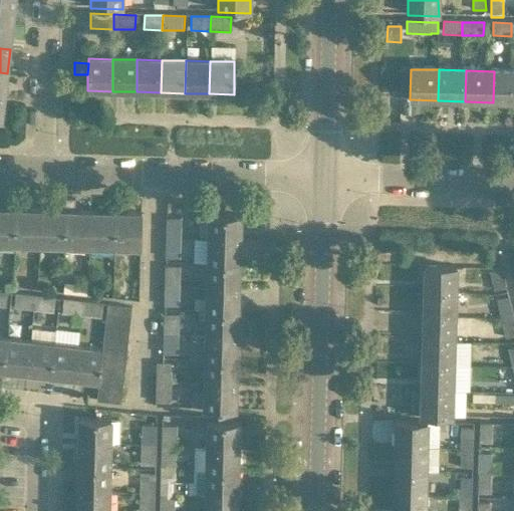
[(493,102),(513,102),(513,71),(494,71),(493,102)]
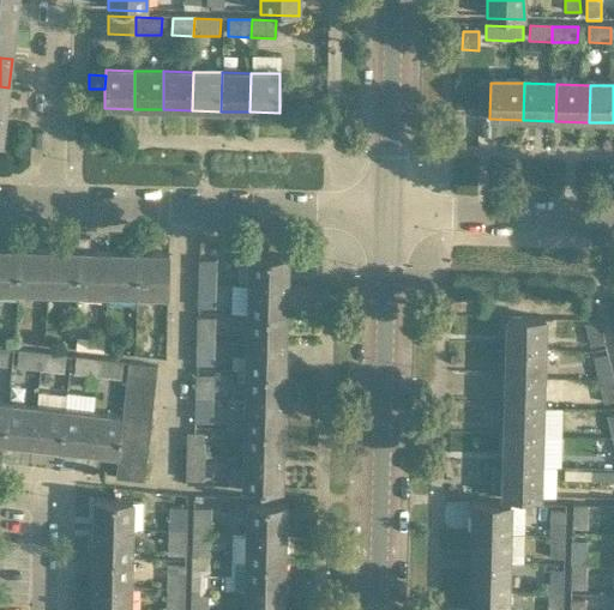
[(0,293),(18,294),(19,237),(8,237),(7,252),(0,251),(0,293)]
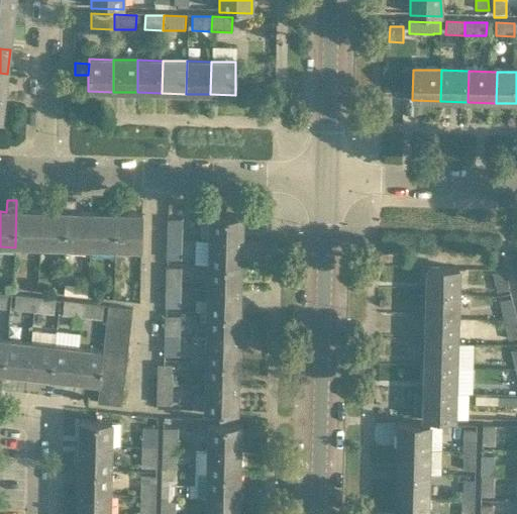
[(15,247),(40,247),(41,213),(25,212),(26,200),(16,200),(15,247)]
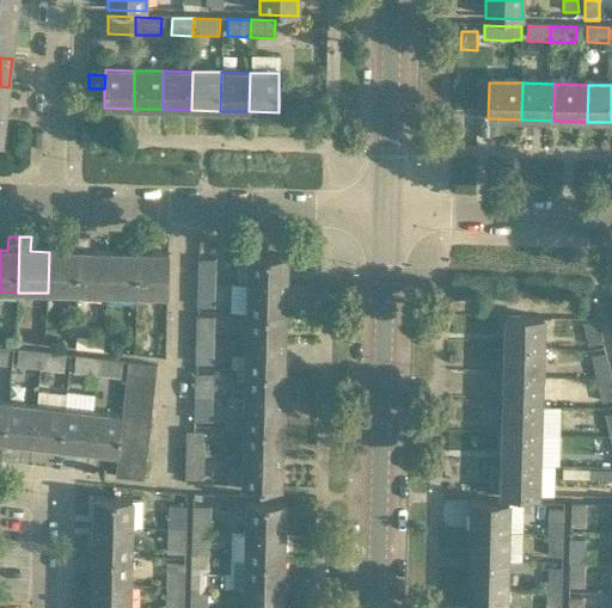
[(48,293),(77,294),(79,238),(68,238),(68,252),(49,252),(48,293)]
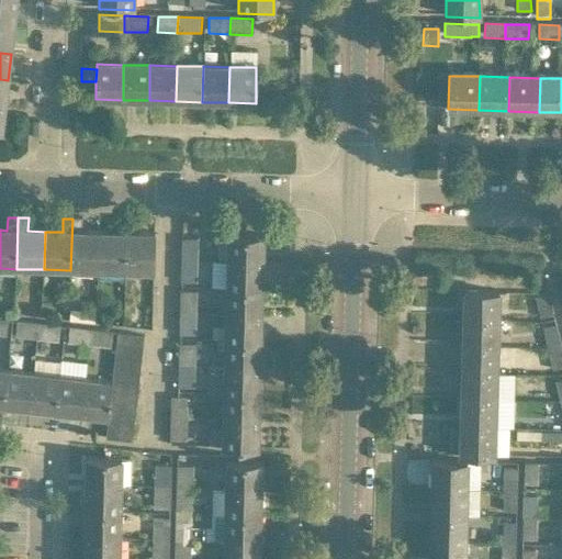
[(70,270),(98,271),(99,233),(81,233),(82,220),(72,219),(70,270)]
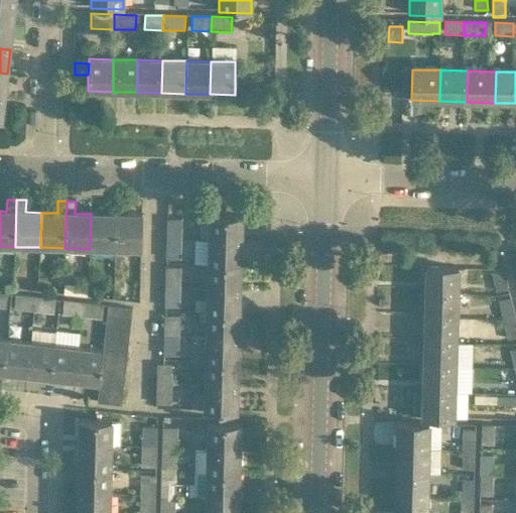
[(90,249),(114,250),(116,203),(107,202),(106,214),(91,214),(90,249)]
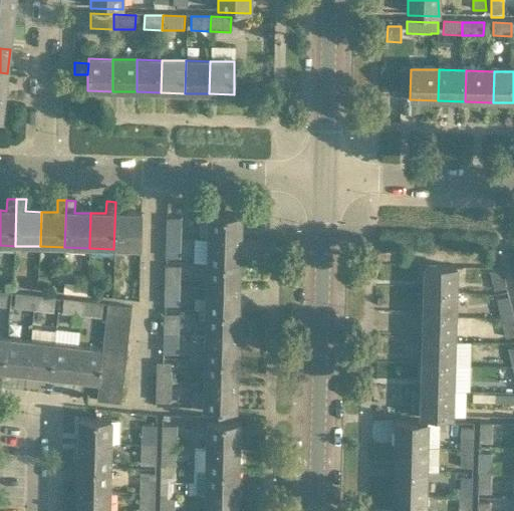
[(115,202),(113,249),(140,249),(141,214),(123,214),(124,202),(115,202)]
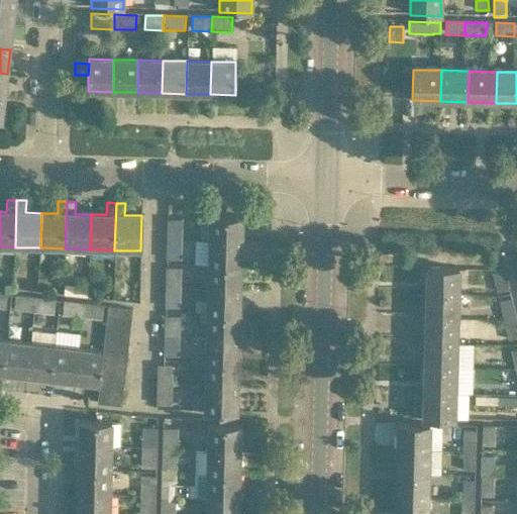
[(210,217),(209,241),(242,242),(242,218),(210,217)]
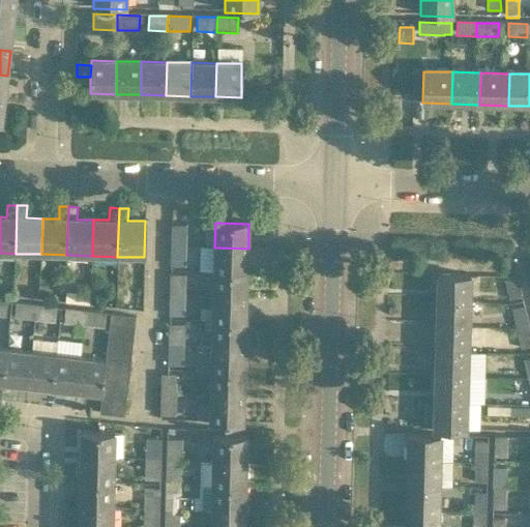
[(173,227),(172,246),(186,247),(186,227),(173,227)]
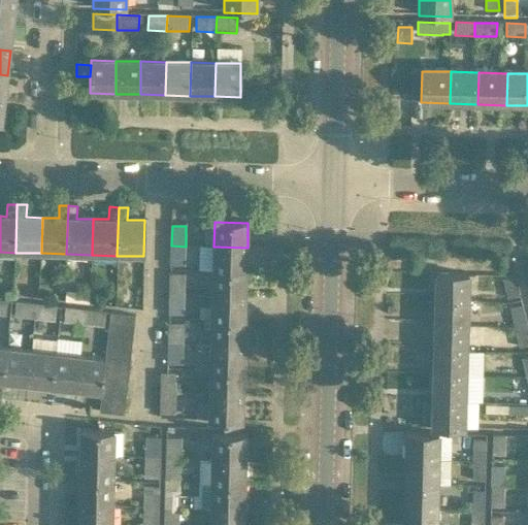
[(186,247),(171,245),(170,266),(185,266),(186,247)]
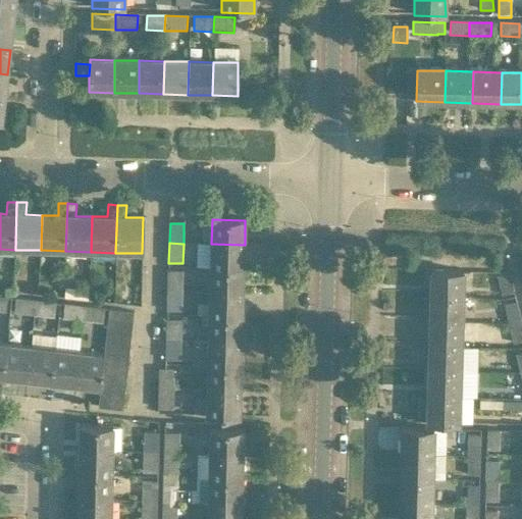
[(197,244),(196,268),(210,269),(244,269),(245,245),(211,244),(197,244)]
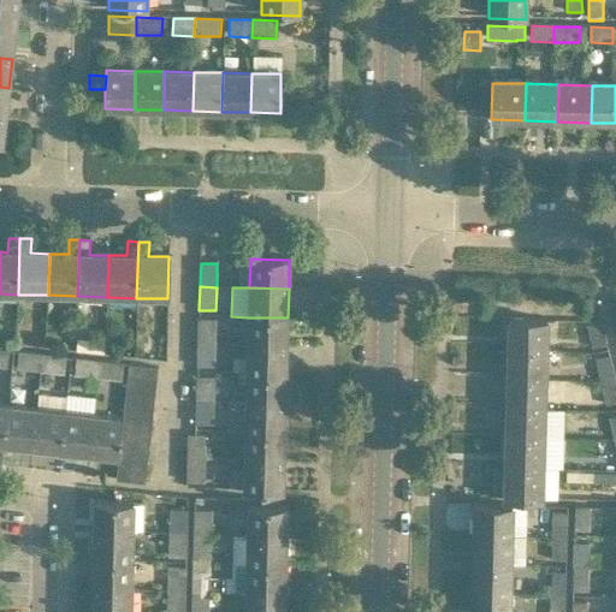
[(510,320),(510,322),(511,322),(510,350),(546,352),(548,345),(548,321),(555,322),(555,309),(555,306),(523,304),(523,321),(510,320)]
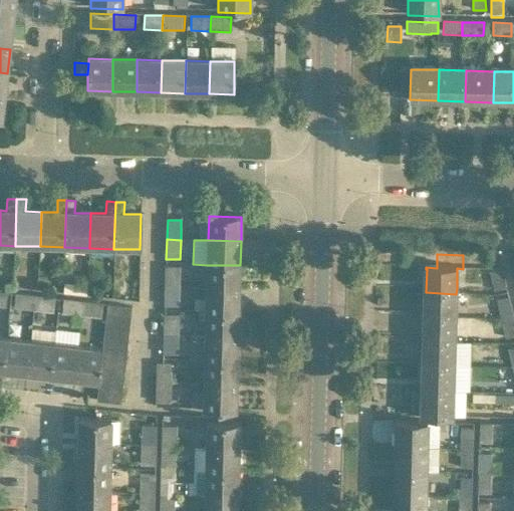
[(207,265),(207,288),(239,289),(240,265),(207,265)]
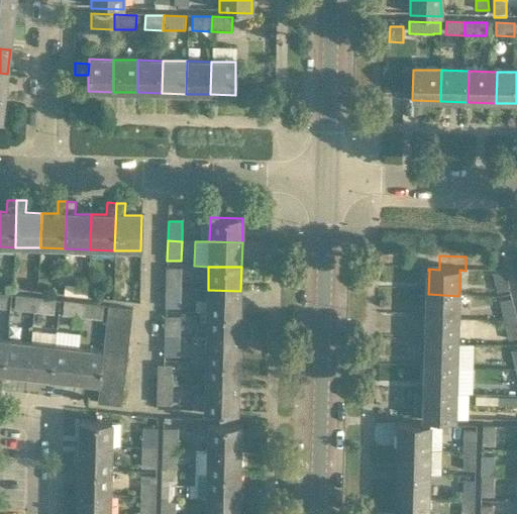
[(167,270),(167,289),(180,289),(181,271),(167,270)]
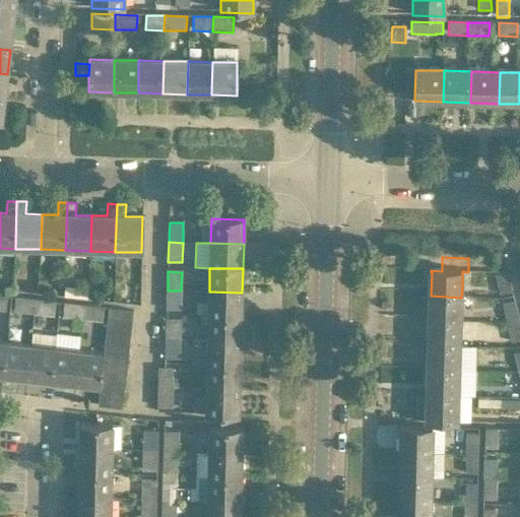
[(512,293),(507,272),(495,275),(500,295),(512,293)]
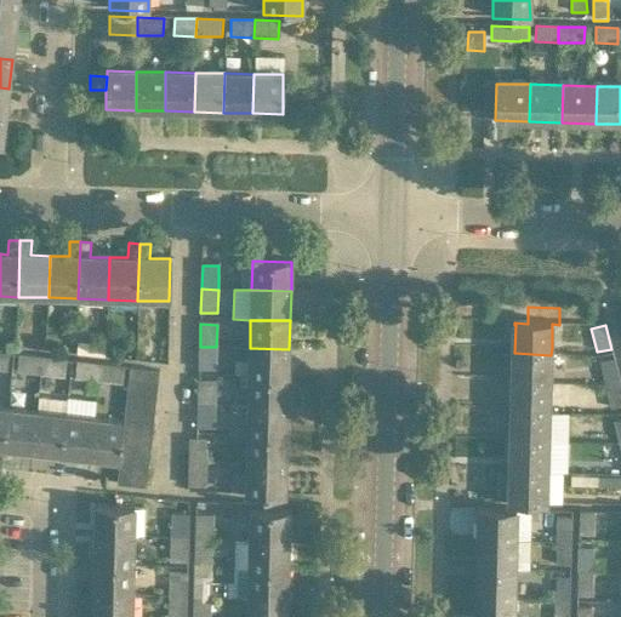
[(93,344),(92,356),(104,358),(106,346),(93,344)]
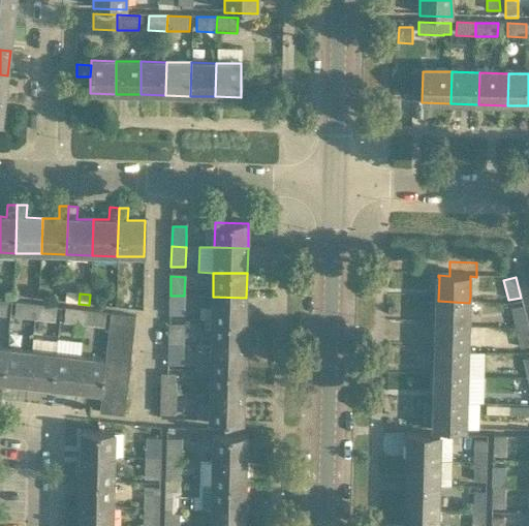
[(184,296),(170,296),(169,316),(184,317),(184,296)]
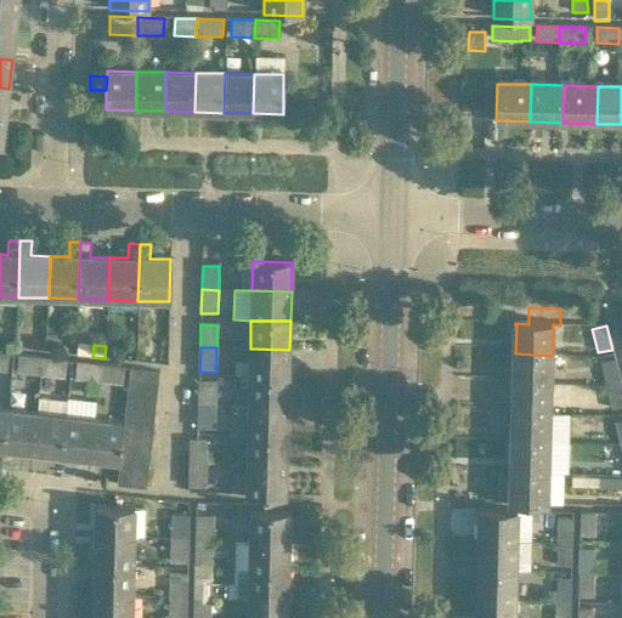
[(250,349),(249,379),(289,380),(289,350),(250,349)]
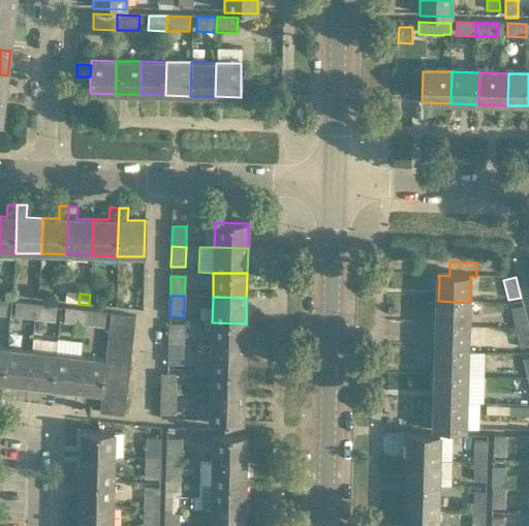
[(0,300),(0,316),(6,317),(8,302),(0,300)]
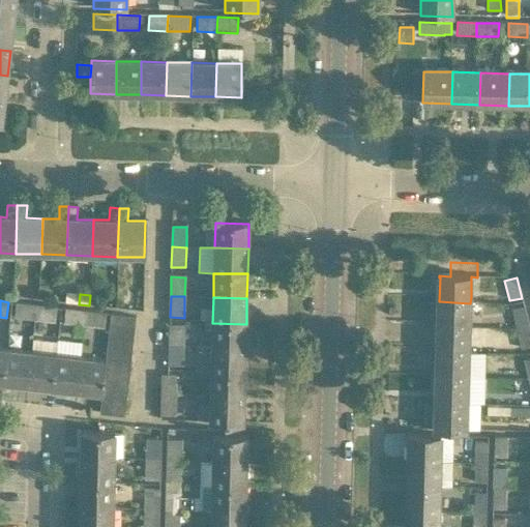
[(439,301),(438,327),(469,328),(470,303),(439,301)]
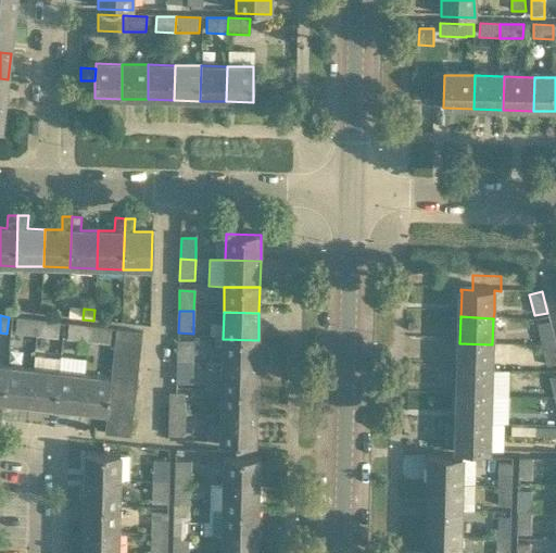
[(17,317),(15,335),(37,337),(39,321),(17,317)]
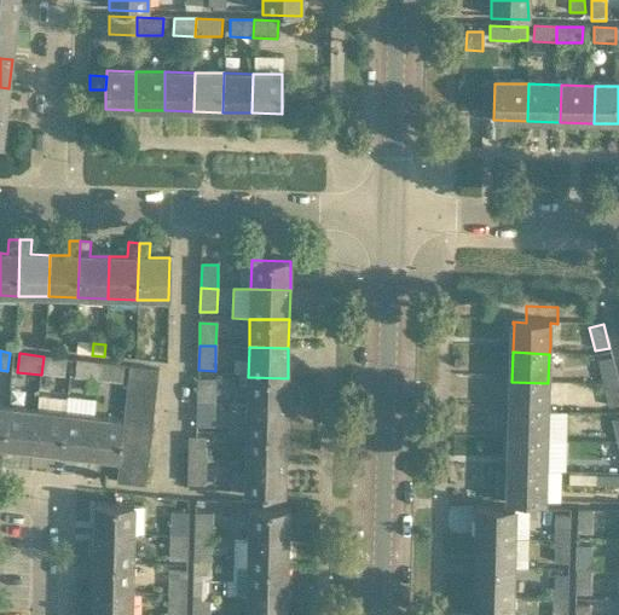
[(44,357),(41,375),(64,377),(67,359),(44,357)]
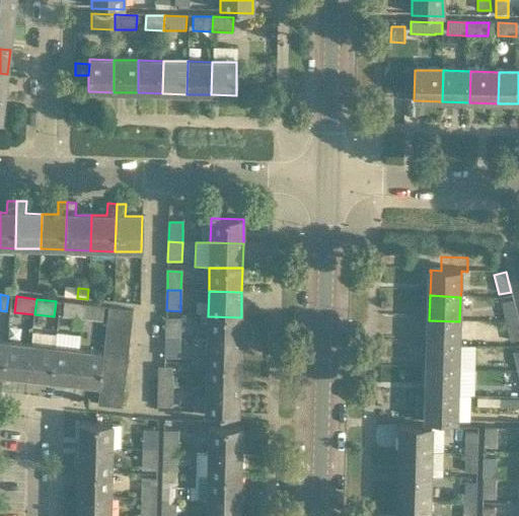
[(501,303),(506,323),(517,320),(513,300),(501,303)]
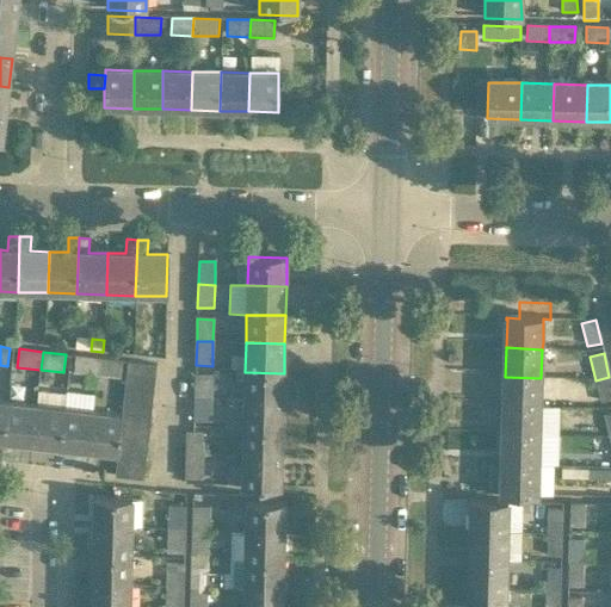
[(76,355),(74,373),(98,376),(100,358),(76,355)]
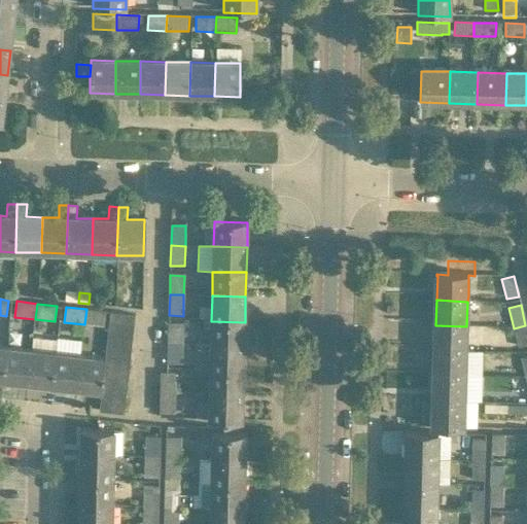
[(86,309),(84,324),(104,327),(106,311),(86,309)]
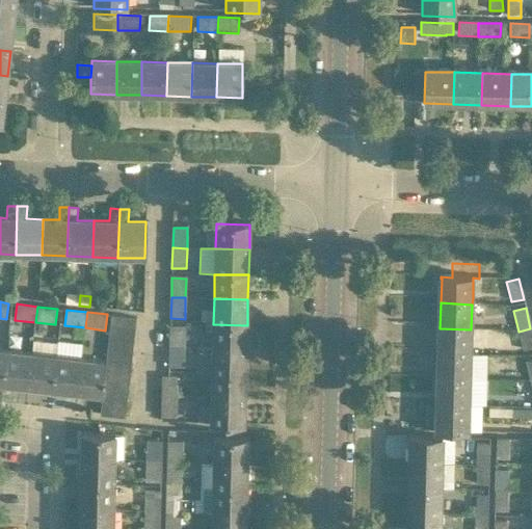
[(111,317),(110,329),(135,333),(136,320),(115,318),(111,317)]
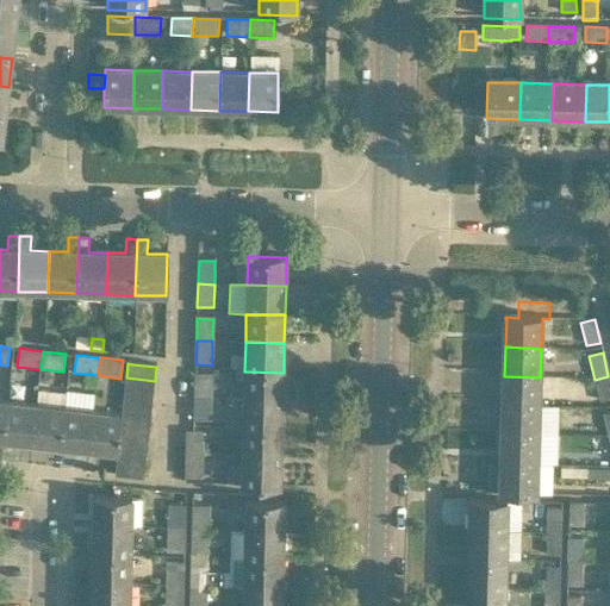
[(244,372),(243,399),(282,400),(284,373),(244,372)]
